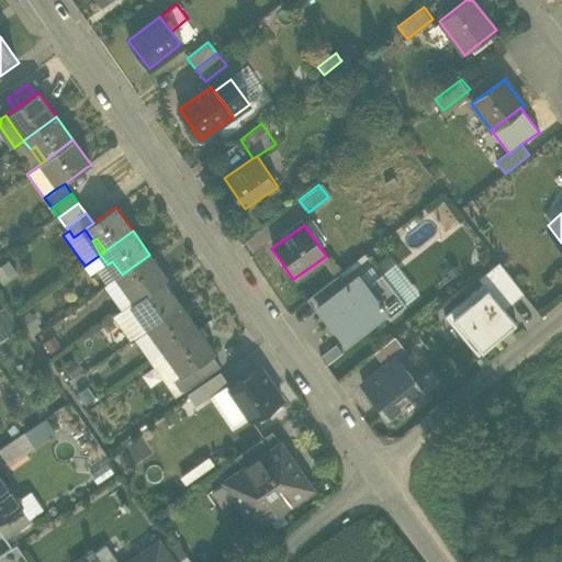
[(100,255),(85,266),(83,267),(89,276),(97,271),(107,285),(116,279),(119,277),(108,265),(100,255)]
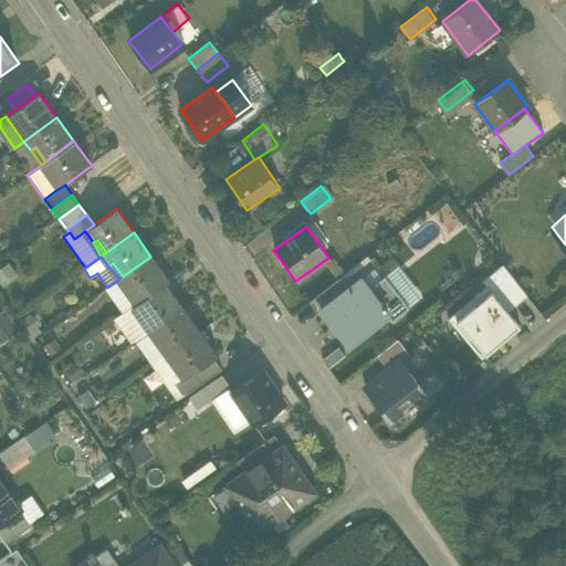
[(130,286),(140,300),(165,283),(168,281),(150,257),(123,276),(119,279),(117,281),(125,291),(130,286)]
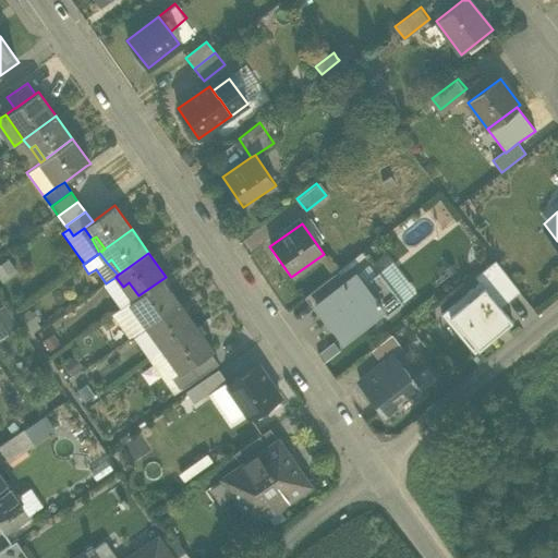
[(19,271),(9,259),(0,265),(0,279),(3,283),(19,271)]
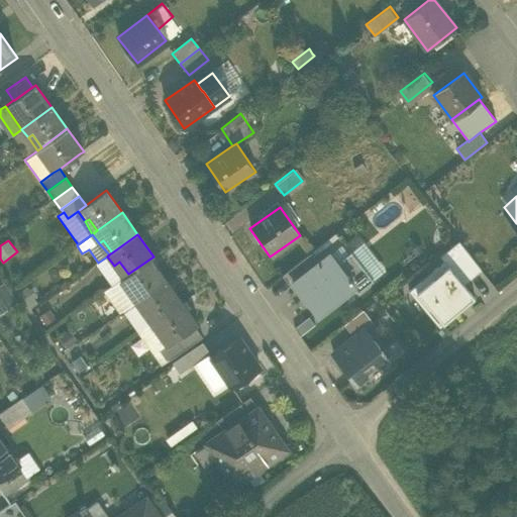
[(103,240),(99,243),(109,254),(112,252),(103,240)]
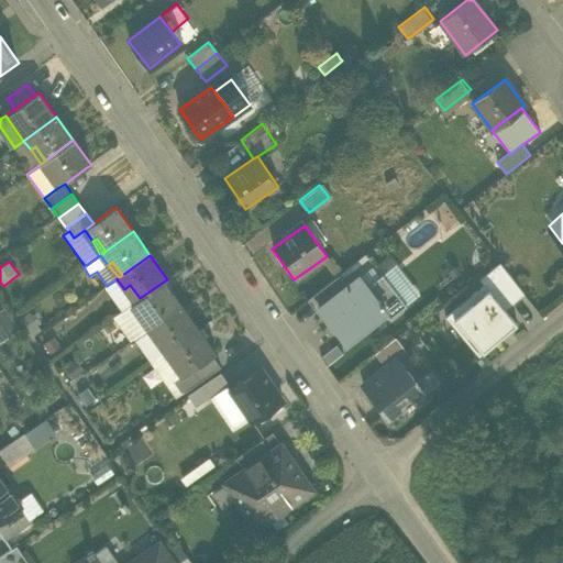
[(479,280),(483,285),(484,285),(505,310),(523,294),(499,263),(479,280)]
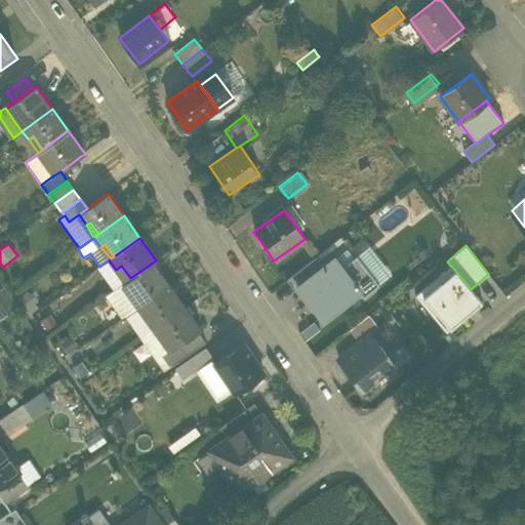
[(334,257),(323,267),(297,287),(315,309),(312,311),(313,312),(322,323),(346,305),(344,303),(358,291),(363,297),(379,285),(356,255),(341,267),(334,257)]
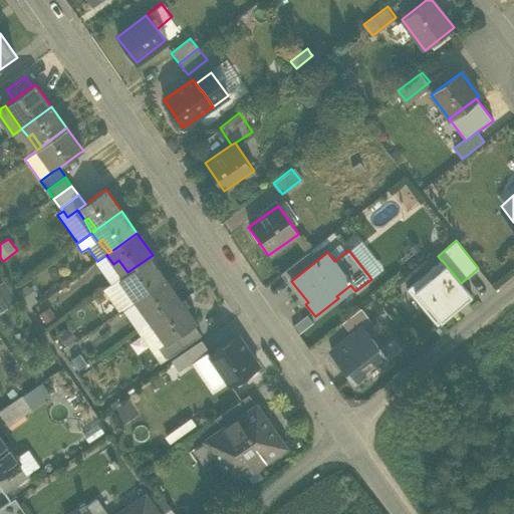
[(308,251),(283,271),(291,281),(316,261),(308,251)]
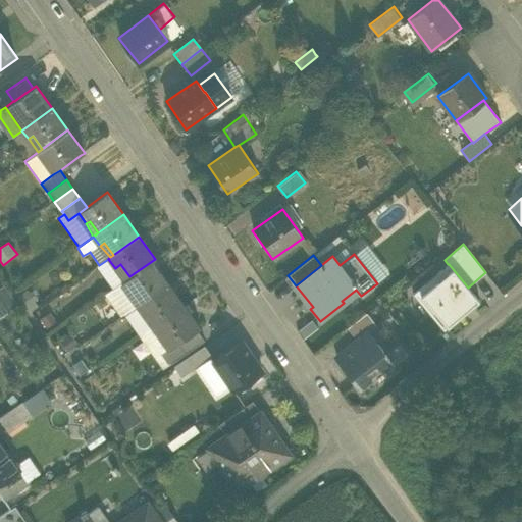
[(108,259),(99,265),(97,266),(113,289),(121,283),(124,280),(115,268),(108,259)]
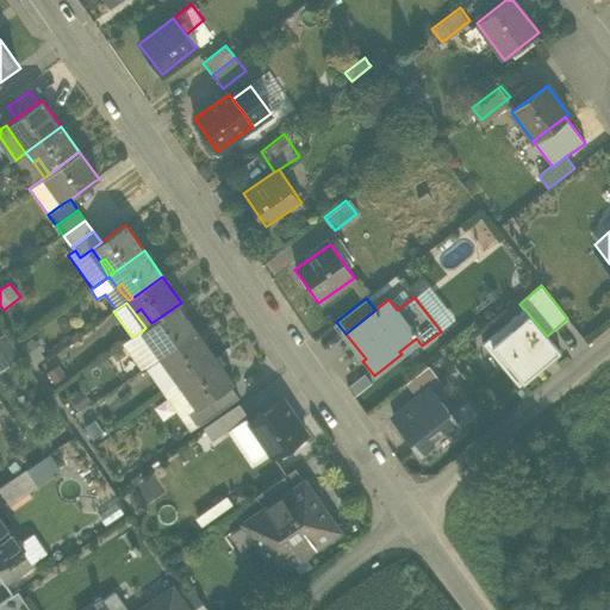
[(155,338),(165,353),(195,331),(178,305),(151,323),(145,328),(142,331),(150,342),(155,338)]
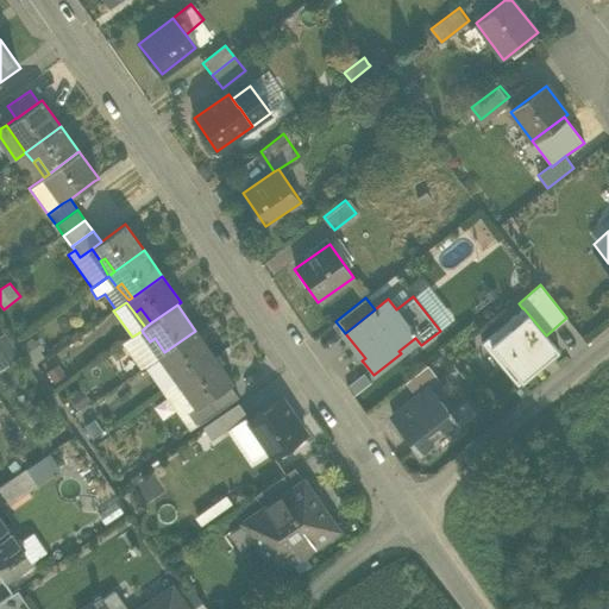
[(140,308),(135,313),(145,327),(151,322),(140,308)]
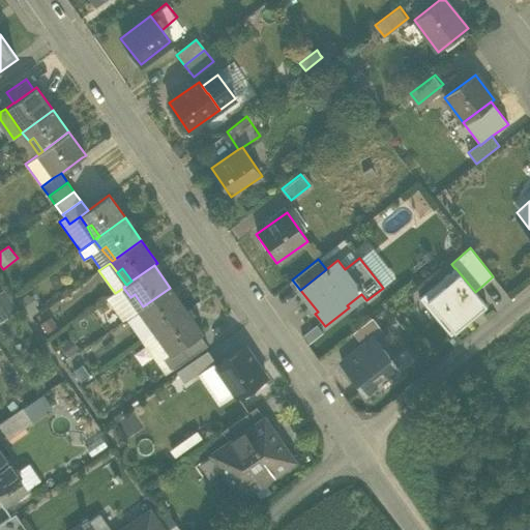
[(454,268),(419,298),(420,300),(450,335),(454,332),(487,305),(475,292),(455,268),(454,268)]
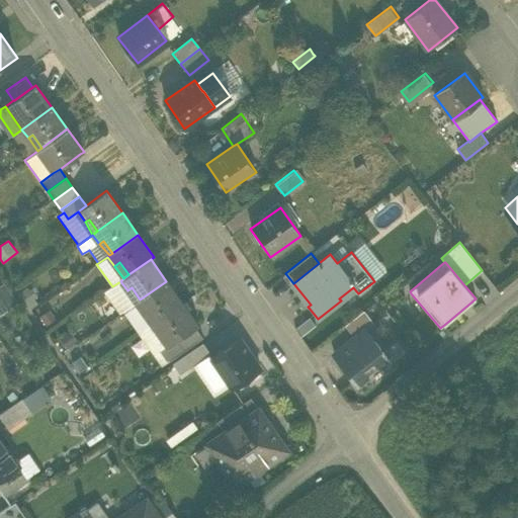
[(311,305),(293,283),(285,273),(282,276),(308,308),(309,308),(308,307),(311,305)]
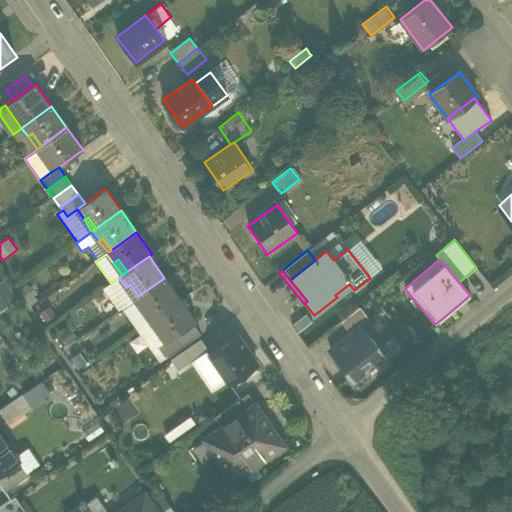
[(119,278),(111,283),(103,289),(118,311),(123,308),(134,299),(126,287),(119,278)]
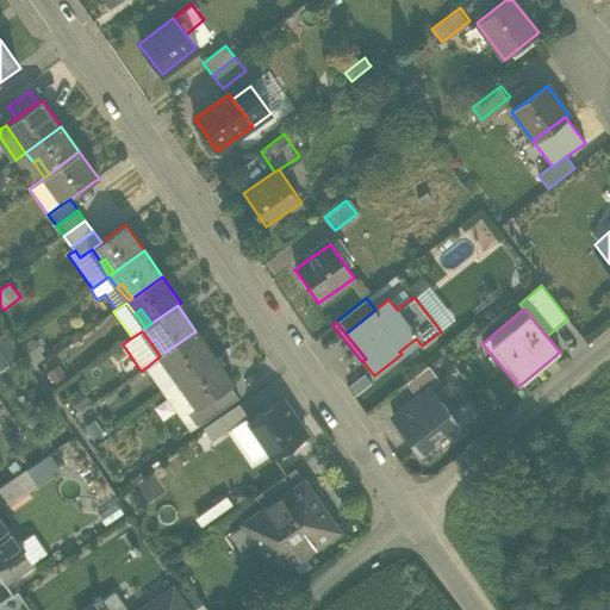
[(155,375),(166,391),(215,356),(195,331),(165,353),(160,356),(147,367),(154,375),(155,375)]
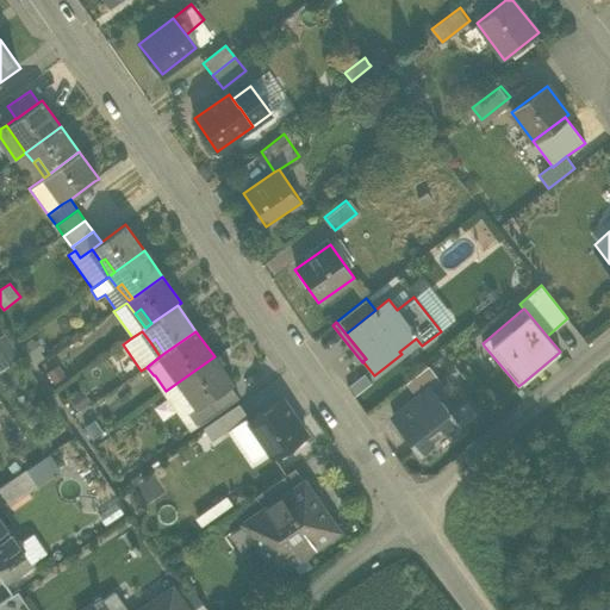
[(0,336),(0,350),(10,365),(19,356),(4,334),(0,336)]
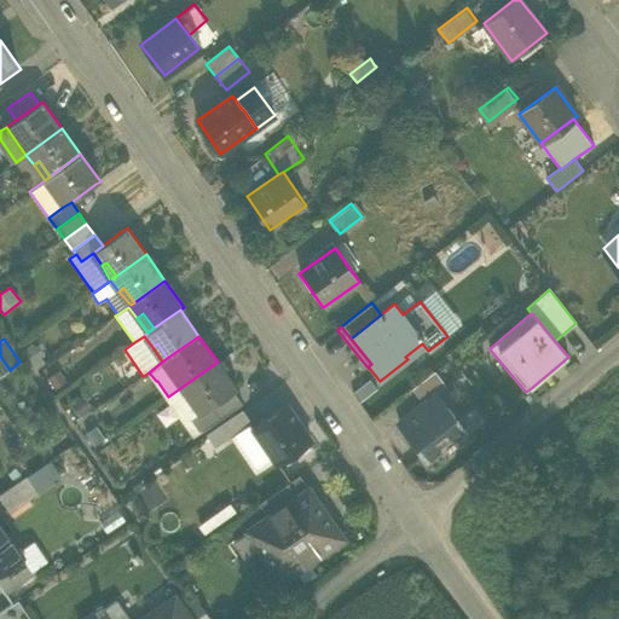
[(33,343),(23,350),(39,371),(47,365),(41,357),(45,354),(39,345),(35,346),(33,343)]
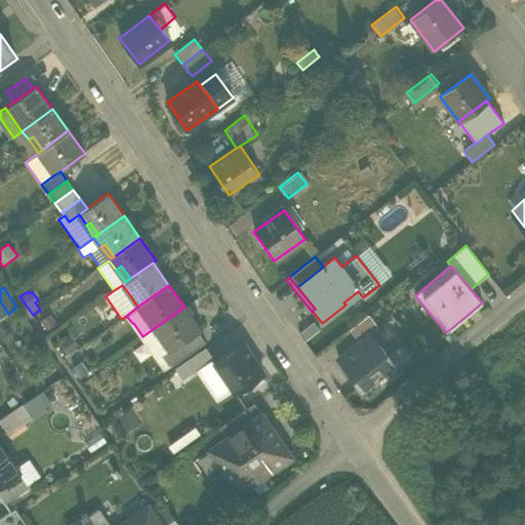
[(129,294),(137,307),(142,304),(133,291),(129,294)]
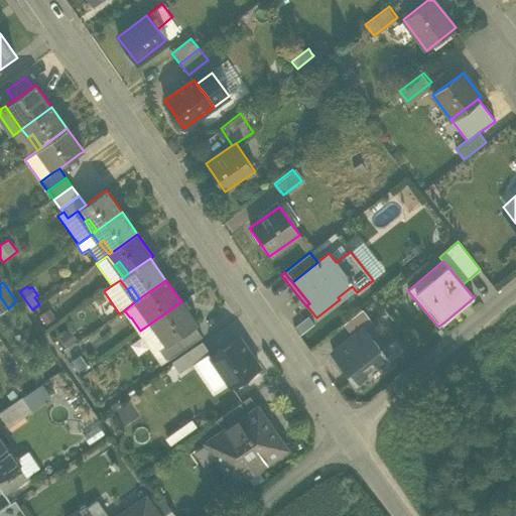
[(198,324),(181,301),(140,331),(140,332),(156,354),(159,351),(159,350),(166,345),(167,346),(171,343),(175,340),(194,327),(198,324)]
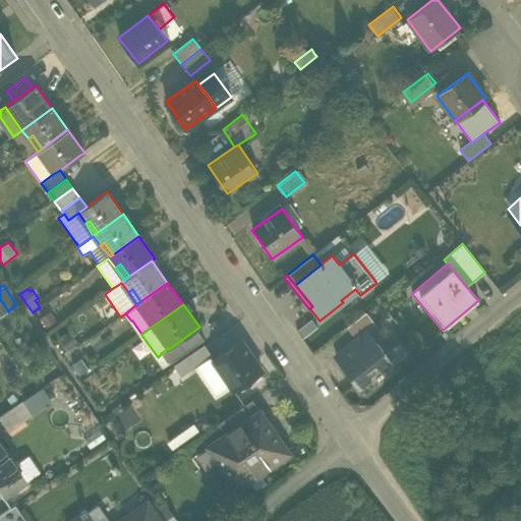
[(346,327),(356,340),(367,332),(375,326),(365,312),(346,327)]
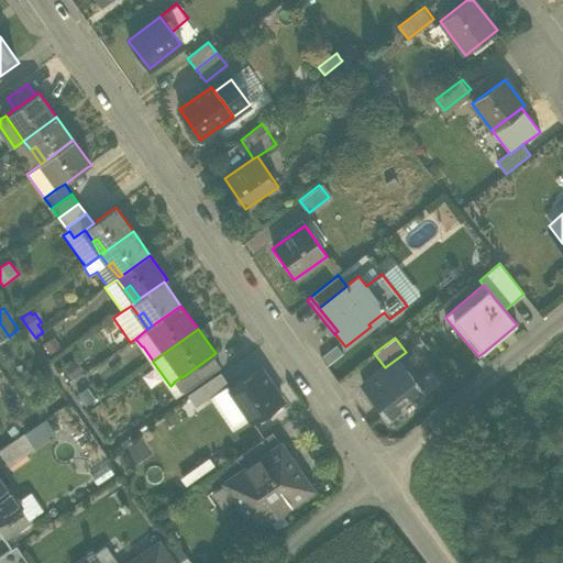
[(211,356),(191,371),(199,382),(219,367),(211,356)]
